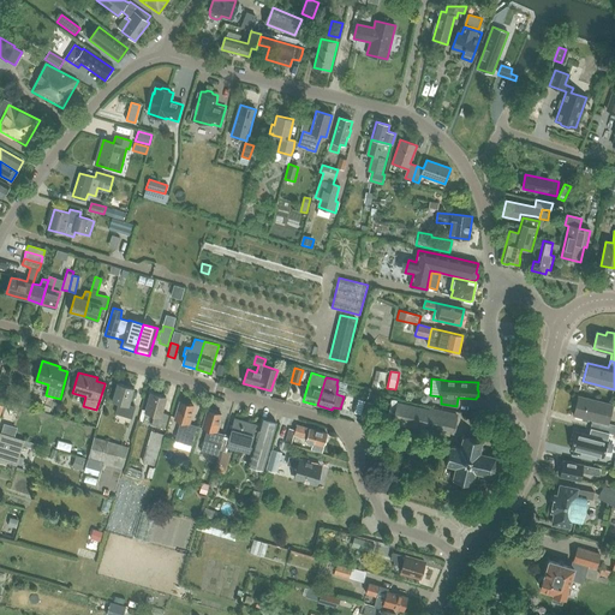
[(131,418),(135,407),(129,405),(133,388),(118,383),(112,401),(121,404),(118,415),(131,418)]
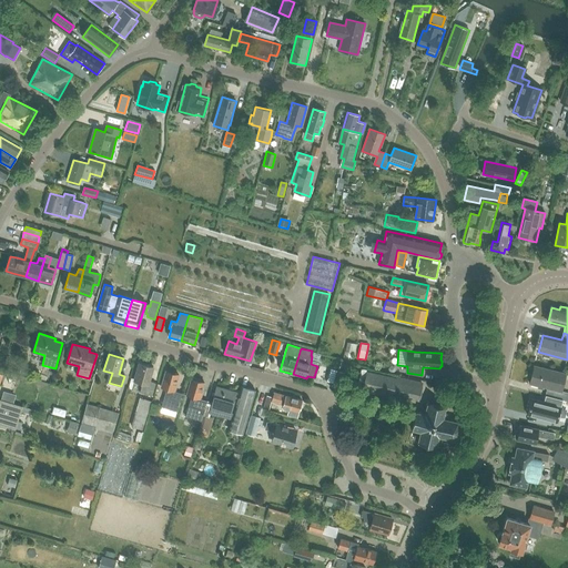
[(152,396),(155,384),(149,382),(153,367),(140,363),(134,381),(142,383),(140,393),(152,396)]
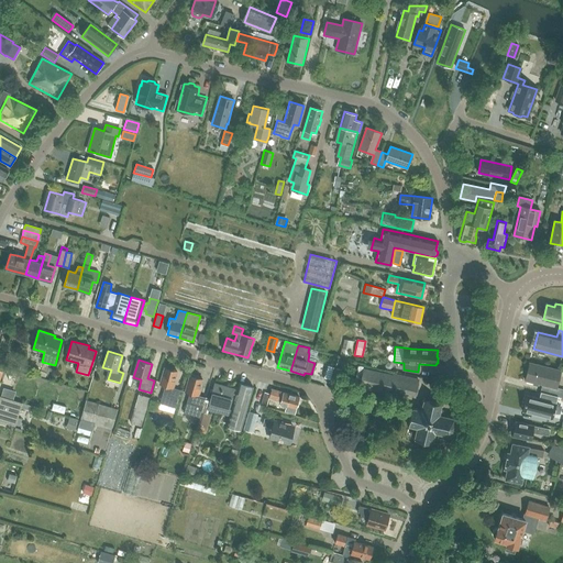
[(541,393),(558,397),(562,398),(562,389),(556,388),(561,371),(530,363),(526,381),(542,385),(541,393)]
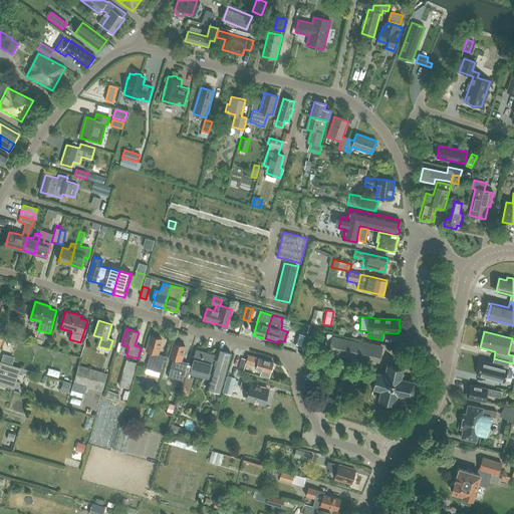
[(311,349),(314,337),(307,335),(304,346),(311,349)]
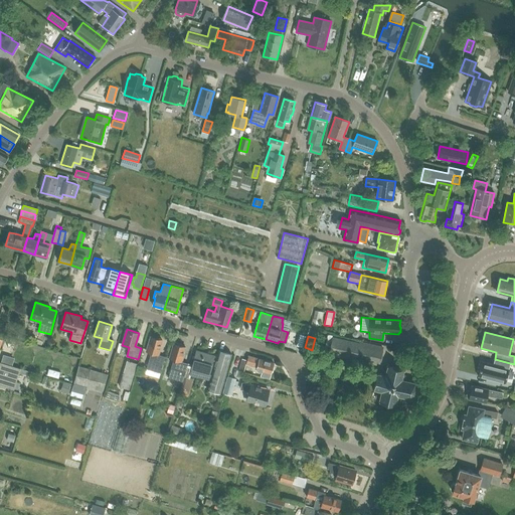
[(359,342),(332,336),(329,354),(369,364),(370,361),(380,363),(382,351),(383,346),(359,341),(359,342)]
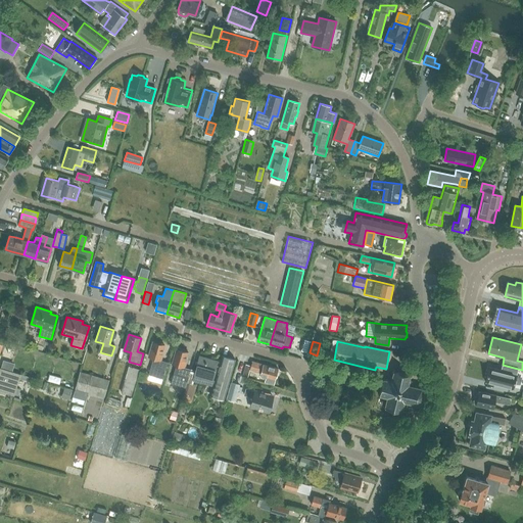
[(161,384),(168,363),(161,360),(163,353),(162,353),(164,345),(153,342),(148,357),(153,358),(146,380),(161,384)]
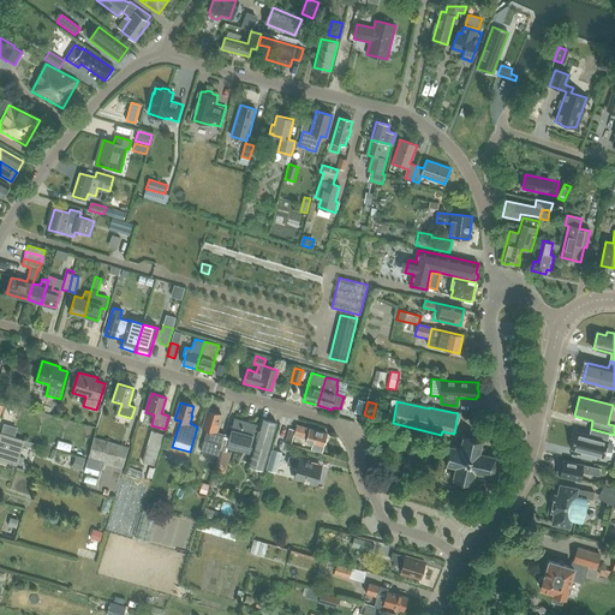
[(218,457),(225,434),(218,433),(220,424),(219,423),(221,415),(208,410),(202,428),(207,429),(201,451),(218,457)]
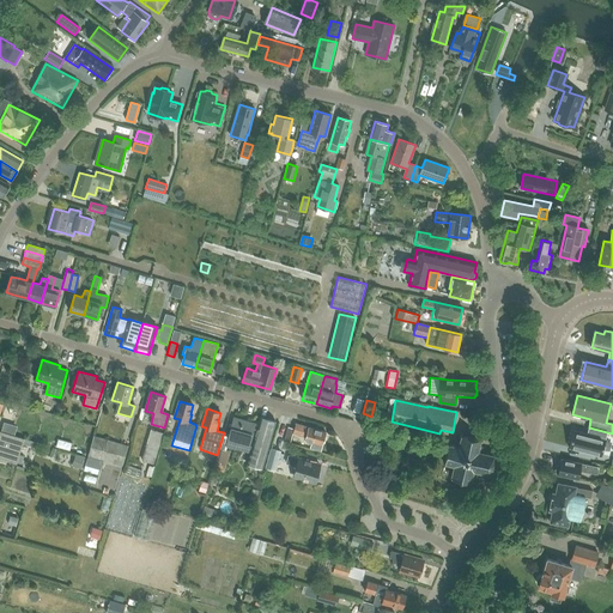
[(230,434),(224,431),(213,472),(224,474),(230,451),(225,450),(226,445),(234,448),(237,447),(237,442),(249,445),(247,451),(250,453),(248,463),(262,468),(275,422),(261,417),(259,424),(235,417),(230,434)]
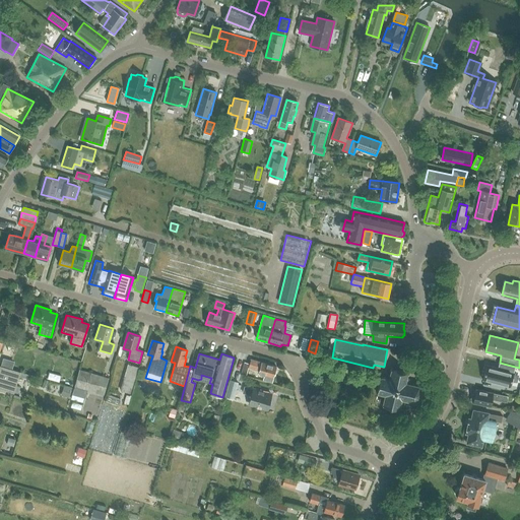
[(323,354),(321,363),(328,365),(328,362),(330,356),(323,354)]
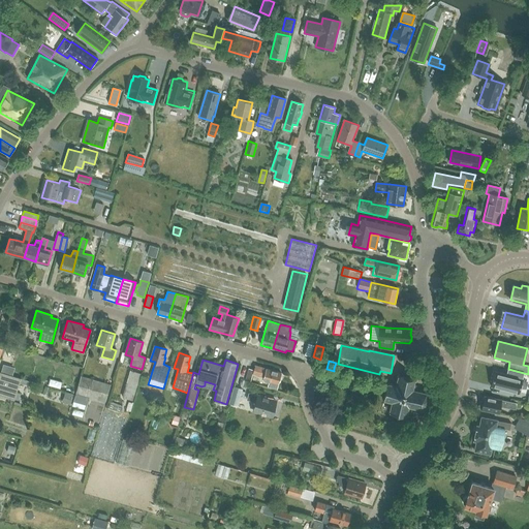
[(281,373),(255,366),(253,374),(263,377),(263,379),(269,381),(268,385),(277,389),(281,373)]
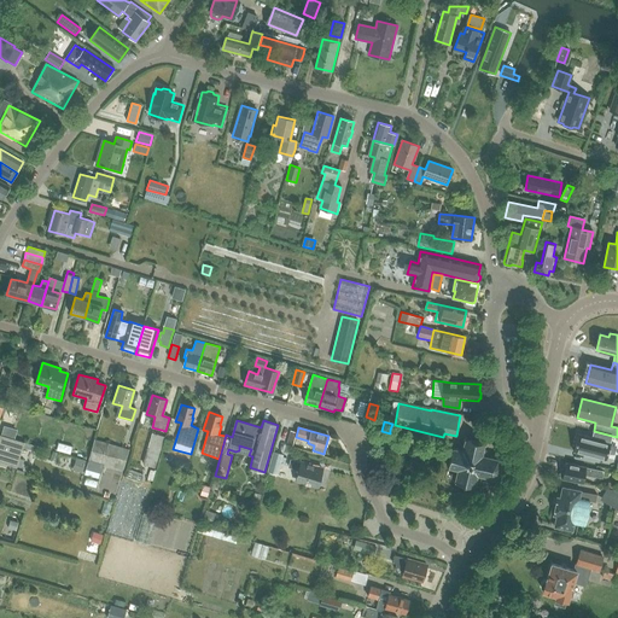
[(612,436),(594,431),(592,437),(578,435),(573,452),(598,458),(599,452),(607,453),(612,436)]
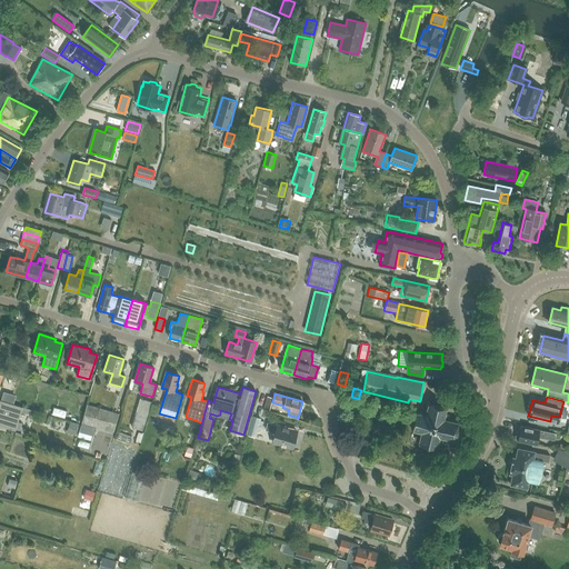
[(142,431),(151,402),(140,399),(131,428),(142,431)]
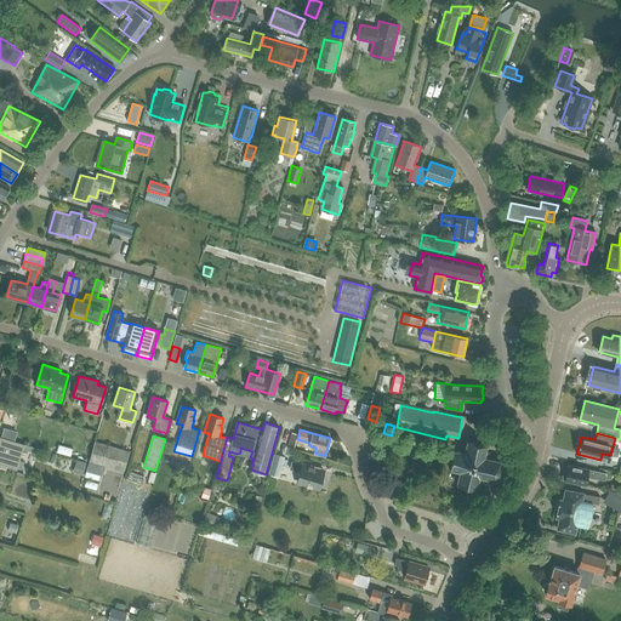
[(0,468),(6,471),(7,467),(16,471),(23,450),(33,453),(34,448),(24,444),(24,445),(0,437),(0,468)]
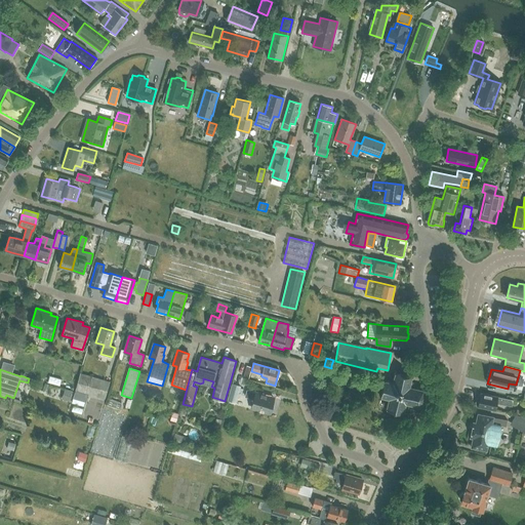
[(397,373),(397,372),(396,371),(395,373),(394,372),(394,374),(395,374),(393,382),(387,381),(387,379),(386,379),(380,399),(382,399),(382,398),(389,399),(386,411),(388,411),(388,410),(402,413),(402,414),(403,414),(403,413),(405,413),(405,412),(404,412),(405,408),(406,409),(406,408),(408,408),(410,407),(411,405),(413,405),(412,406),(413,407),(414,405),(419,407),(419,408),(421,408),(420,406),(426,403),(427,404),(428,403),(426,402),(428,397),(429,397),(429,395),(427,396),(425,391),(425,390),(423,389),(423,390),(417,389),(418,388),(416,387),(416,388),(415,388),(415,386),(413,384),(412,382),(411,381),(412,378),(413,378),(413,377),(412,377),(412,375),(411,375),(411,376),(397,373)]
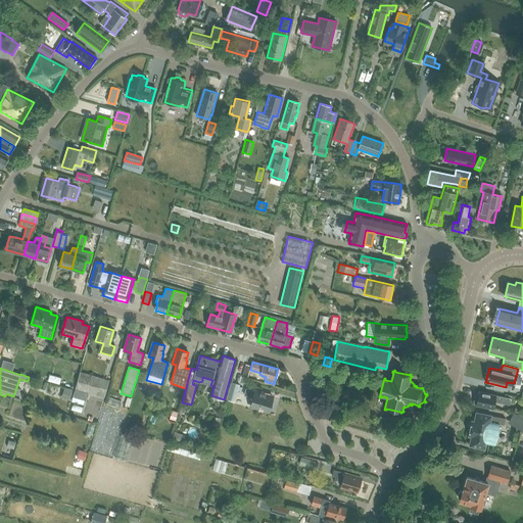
[(75,389),(73,397),(86,401),(88,393),(105,398),(109,380),(80,372),(75,389)]
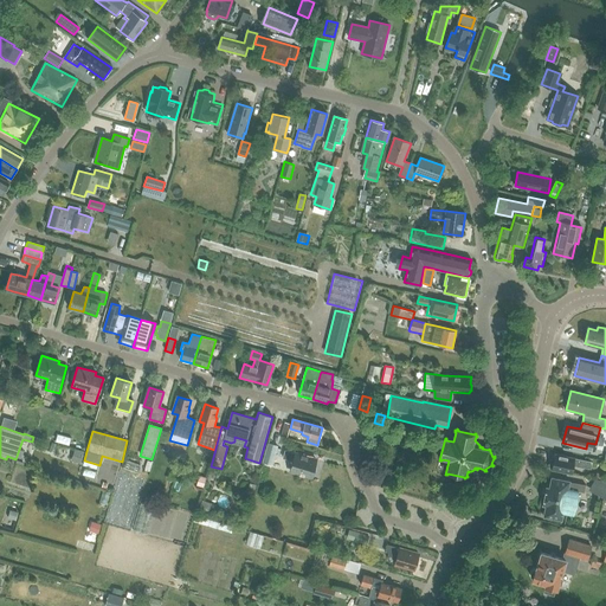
[(272,464),(277,446),(268,443),(262,462),(272,464)]
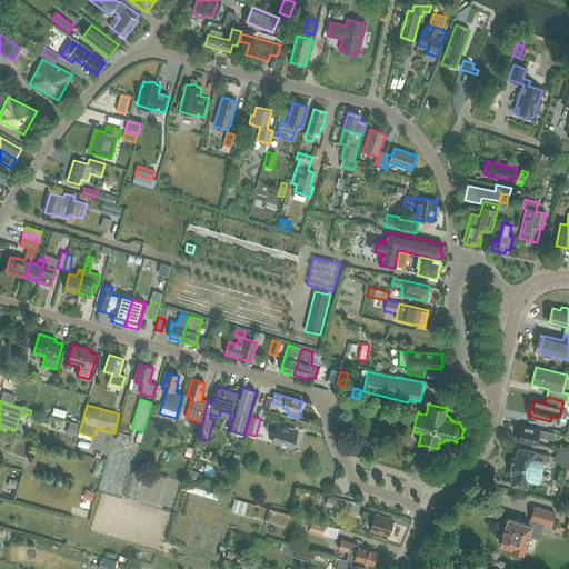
[(277,426),(268,423),(266,429),(276,432),(272,442),(292,448),(292,446),(293,447),(296,439),(295,439),(297,431),(283,428),(285,427),(278,425),(277,426)]
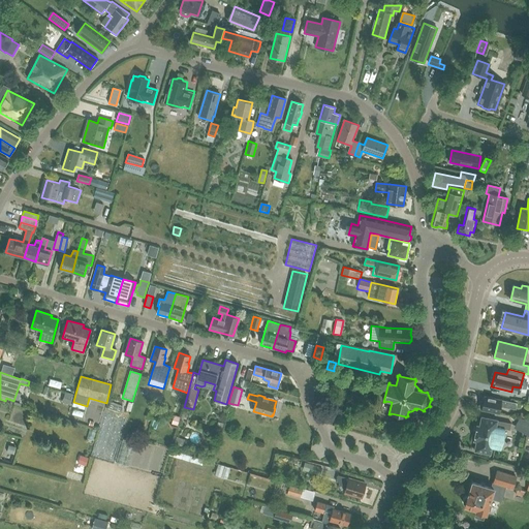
[(515,409),(517,403),(485,397),(483,404),(481,404),(480,409),(498,413),(500,406),(509,408),(515,409)]
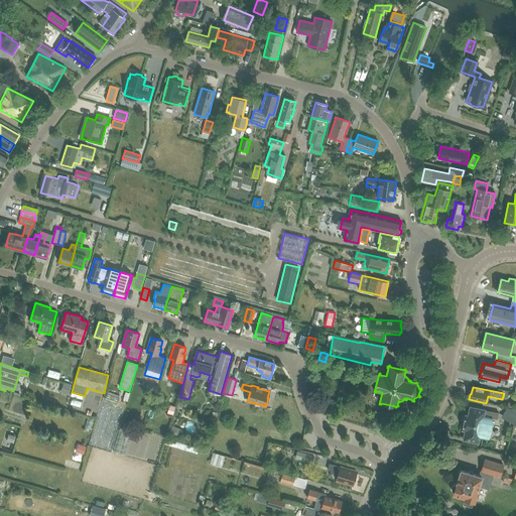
[(464,423),(463,430),(465,430),(463,439),(479,443),(480,436),(488,438),(492,418),(497,419),(498,412),(485,410),(470,407),(468,415),(468,416),(466,415),(464,423)]
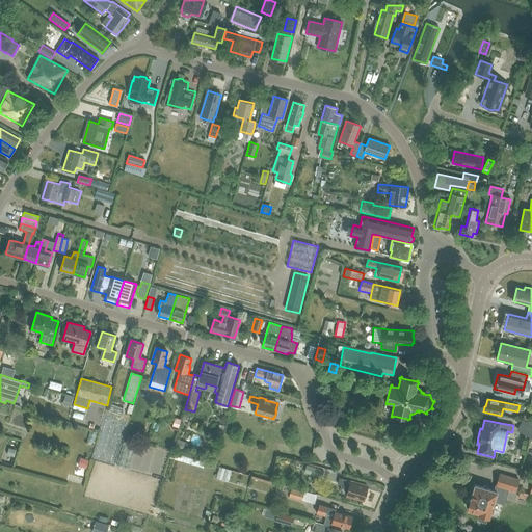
[(531,434),(531,423),(522,421),(516,430),(527,436),(531,439),(531,434)]
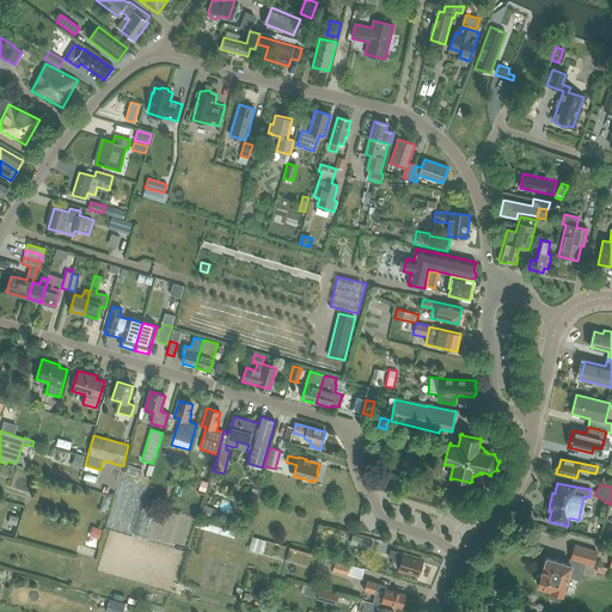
[(204,506),(200,518),(209,521),(213,509),(204,506)]
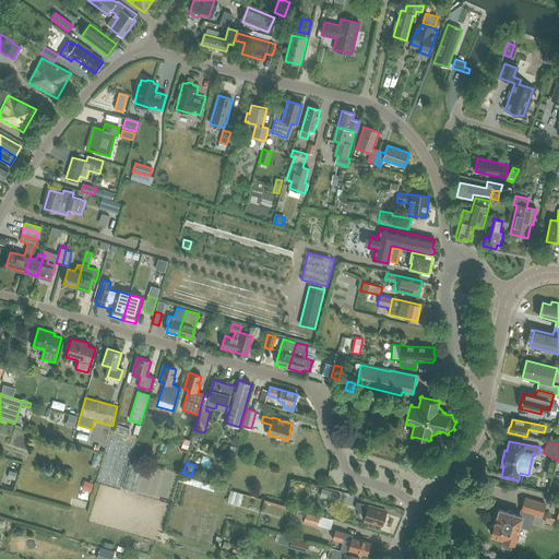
[(86,482),(84,490),(91,492),(94,484),(86,482)]
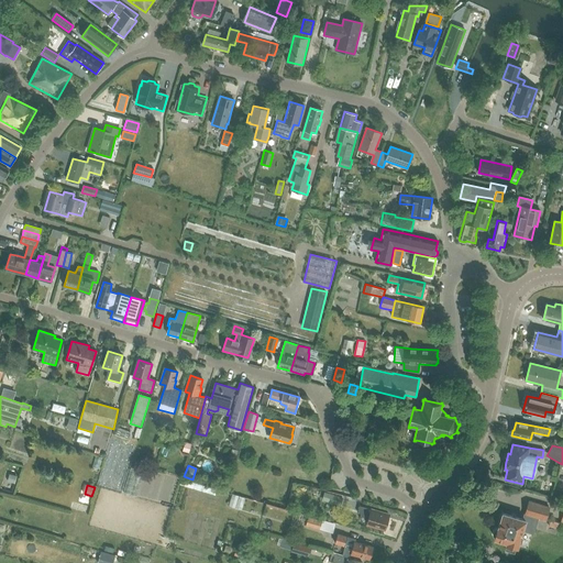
[(341,506),(343,497),(324,492),(322,499),(341,506)]
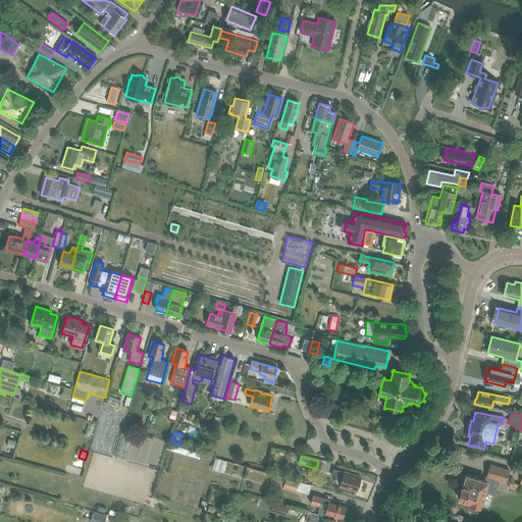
[(505,482),(509,470),(490,465),(486,477),(487,478),(486,482),(466,476),(462,489),(459,491),(458,496),(459,499),(459,500),(470,503),(469,505),(470,505),(469,510),(476,512),(478,507),(479,507),(484,491),(494,494),(500,481),(505,482)]
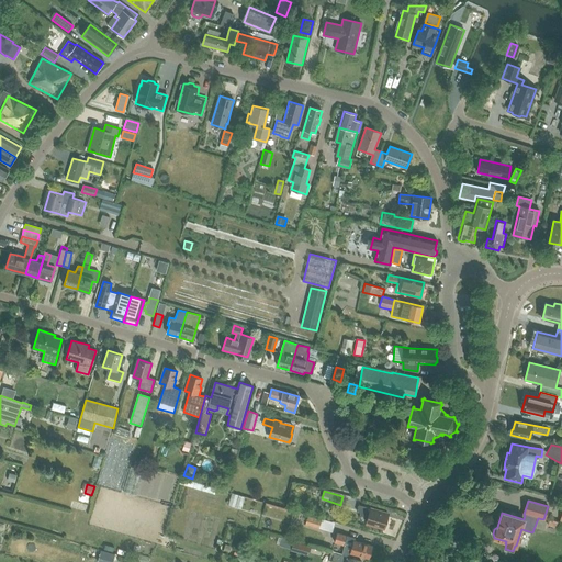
[(384,528),(389,514),(360,506),(358,512),(360,513),(359,517),(361,521),(384,528)]
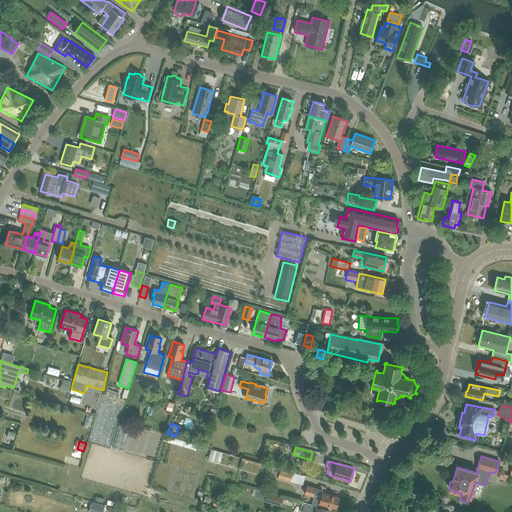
[(296,483),(298,474),(293,472),(292,474),(280,470),(278,478),(296,483)]
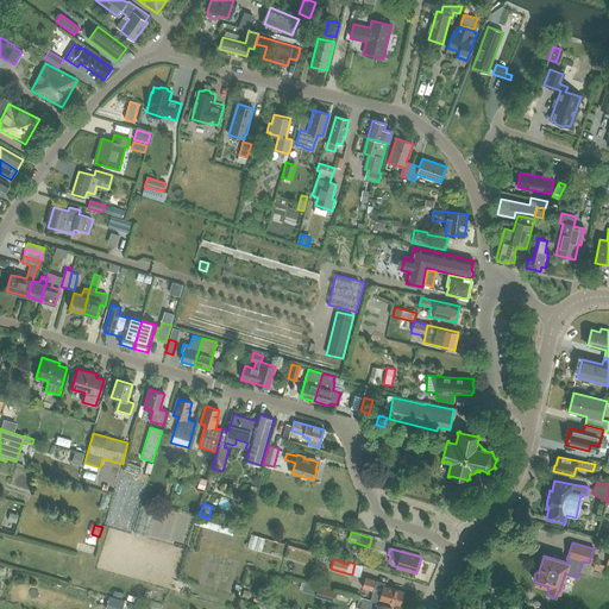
[(595,563),(592,569),(603,572),(606,565),(595,563)]
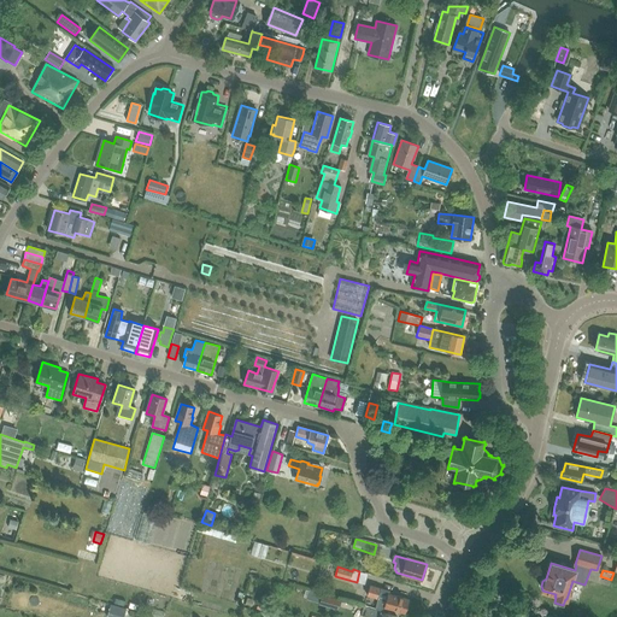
[(405,612),(409,599),(389,594),(391,591),(370,585),(368,595),(377,599),(375,609),(385,612),(386,607),(405,612)]
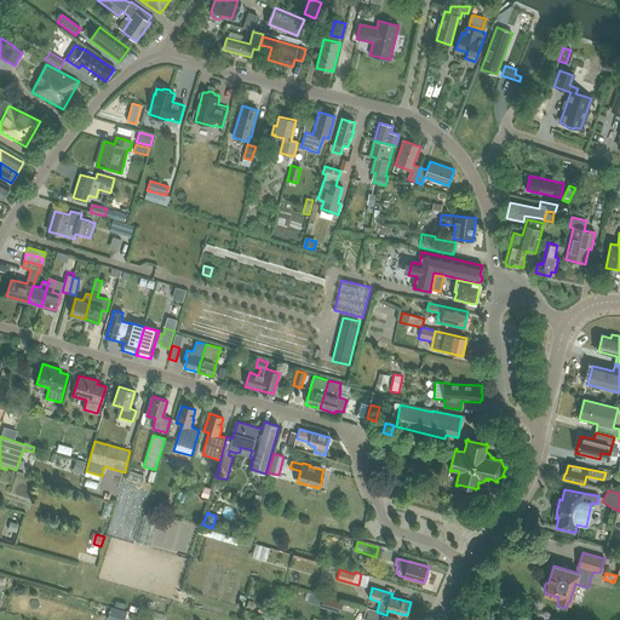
[(340,613),(343,603),(323,597),(321,608),(340,613)]
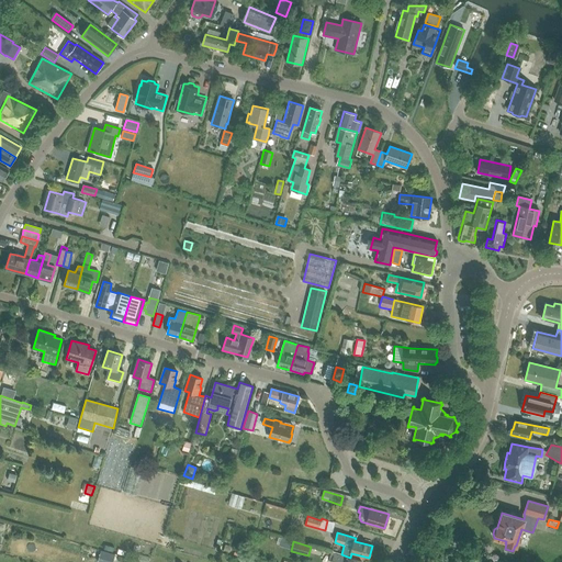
[(101,551),(99,560),(107,561),(112,561),(114,554),(101,551)]
